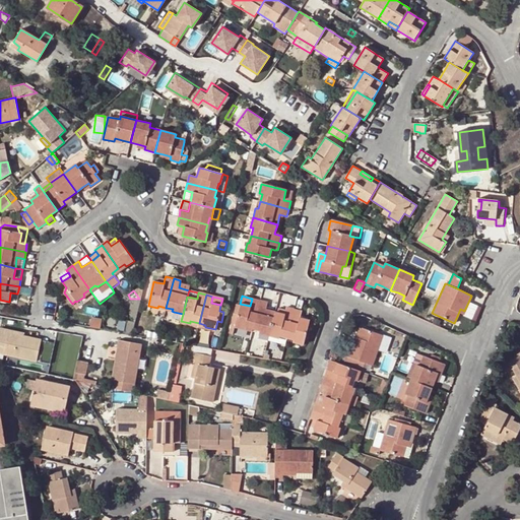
[(140,300),(139,299),(130,299),(127,311),(135,321),(140,300)]
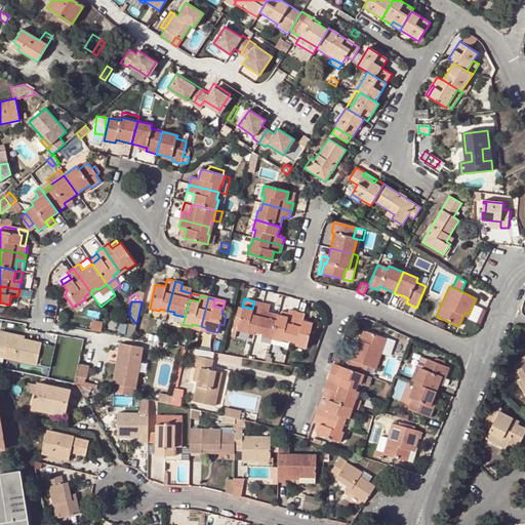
[(242,308),(237,330),(246,333),(247,329),(254,331),(261,304),(254,301),(252,309),(242,307),(242,308)]
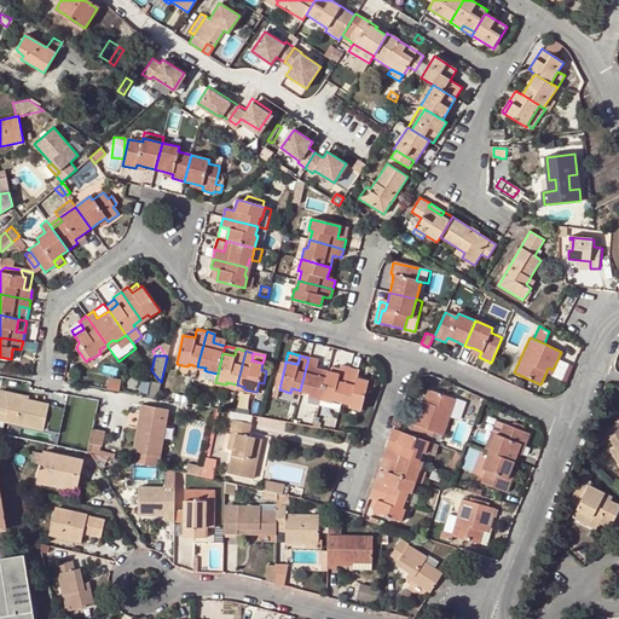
[(308,393),(307,397),(319,400),(327,371),(316,369),(317,363),(317,359),(308,358),(300,391),(308,393)]
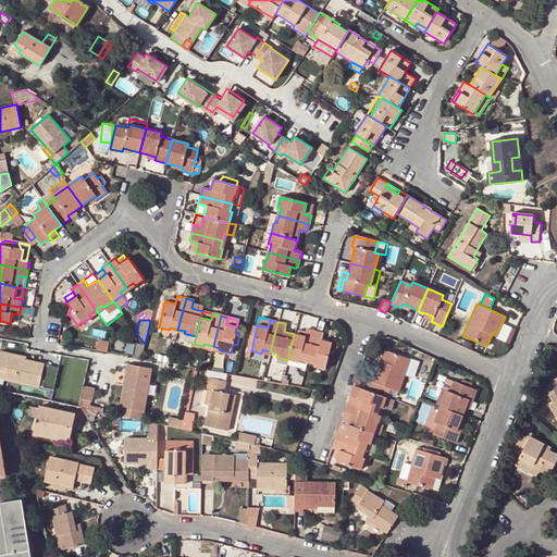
[(245,349),(251,350),(257,326),(251,325),(245,349)]
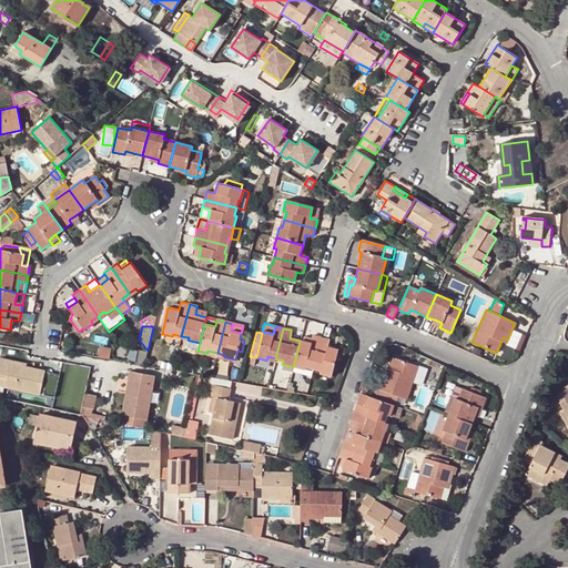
[(313,336),(312,338),(311,343),(300,341),(293,367),(304,369),(304,366),(313,368),(321,337),(313,336)]
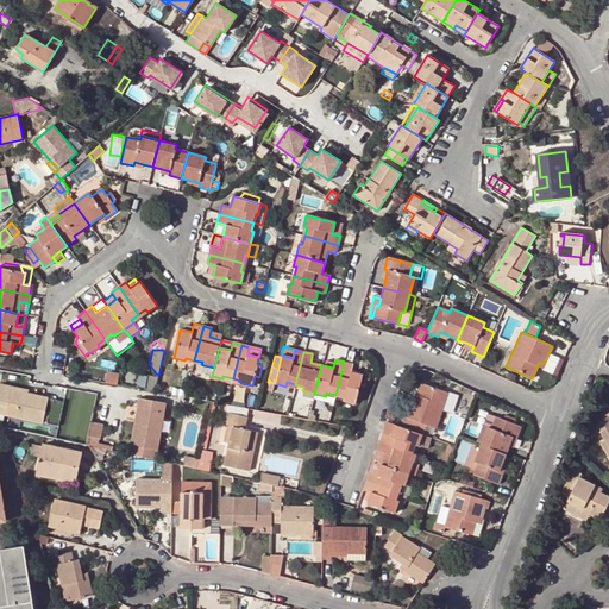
[(344,362),(336,395),(344,397),(343,401),(355,403),(362,376),(350,372),(352,364),(344,362)]
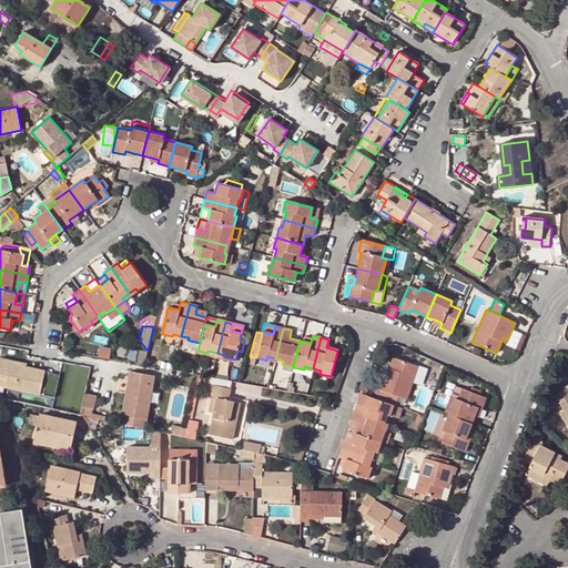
[(198,351),(200,343),(190,341),(188,348),(198,351)]
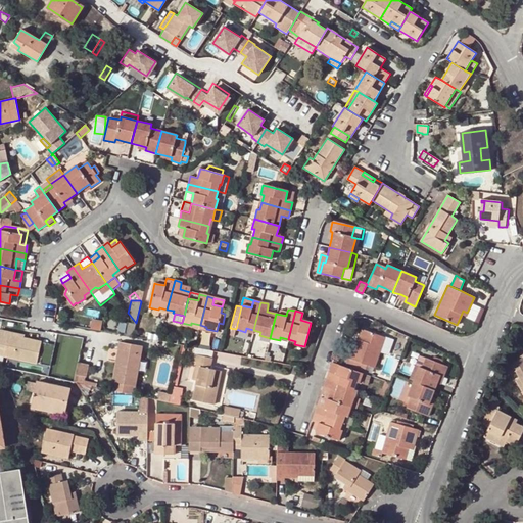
[(100,330),(102,322),(92,320),(90,329),(100,330)]
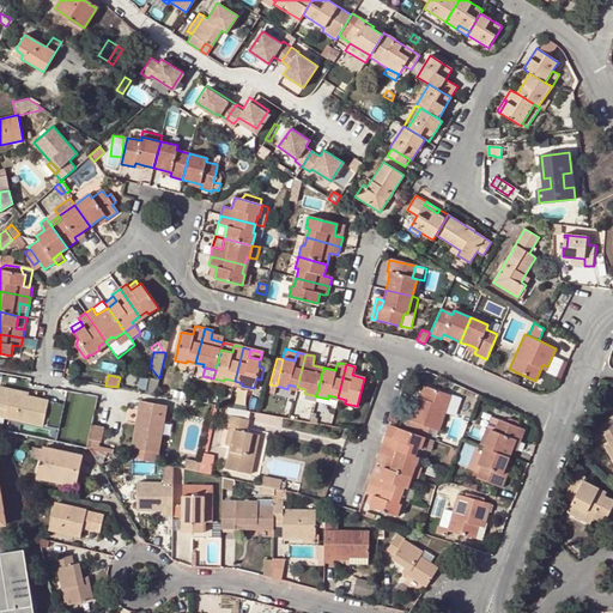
[(145,392),(156,394),(157,384),(159,378),(149,376),(145,392)]
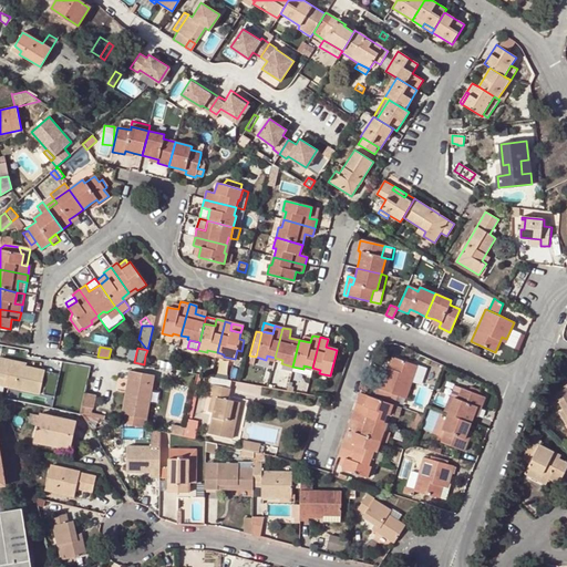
[(394,359),(397,353),(388,350),(382,368),(383,368),(382,372),(387,373),(392,358),(394,359)]
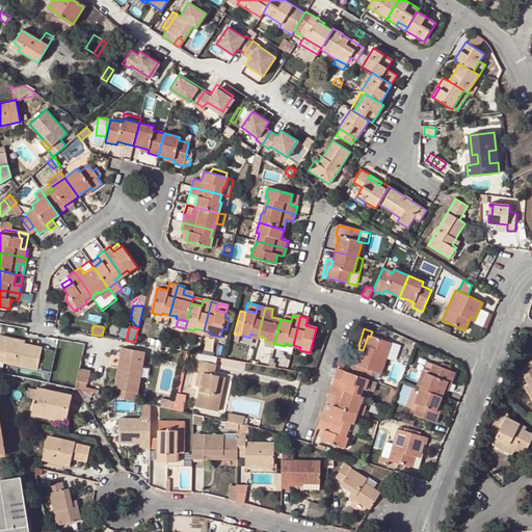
[(144,336),(136,334),(135,342),(142,343),(144,336)]
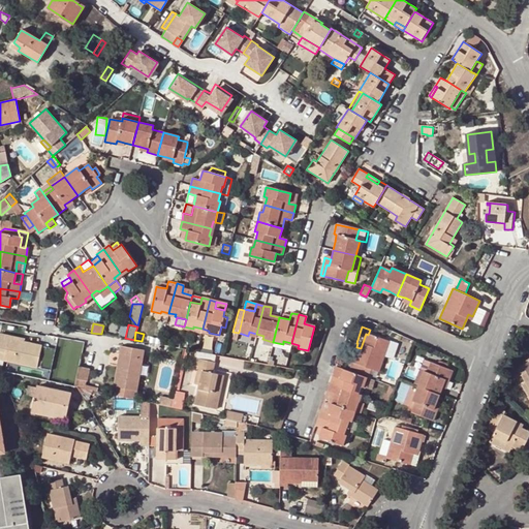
[(51,370),(55,349),(22,342),(7,339),(7,336),(0,334),(0,352),(2,353),(1,360),(16,363),(51,370)]
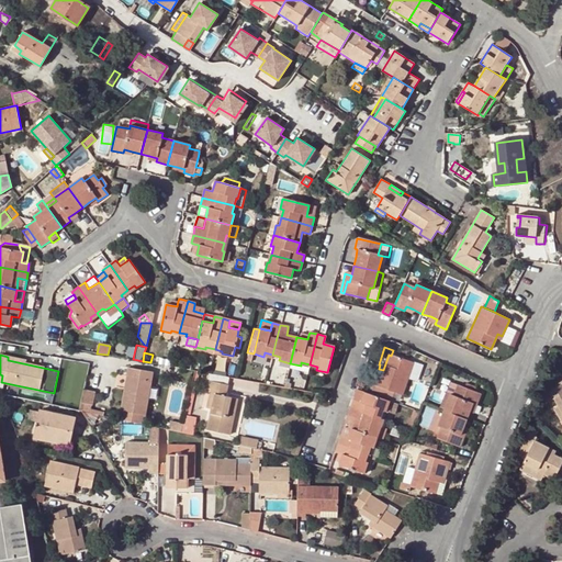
[(379,369),(373,384),(380,386),(378,393),(391,397),(393,392),(402,394),(407,379),(413,363),(391,356),(389,355),(383,370),(379,369)]
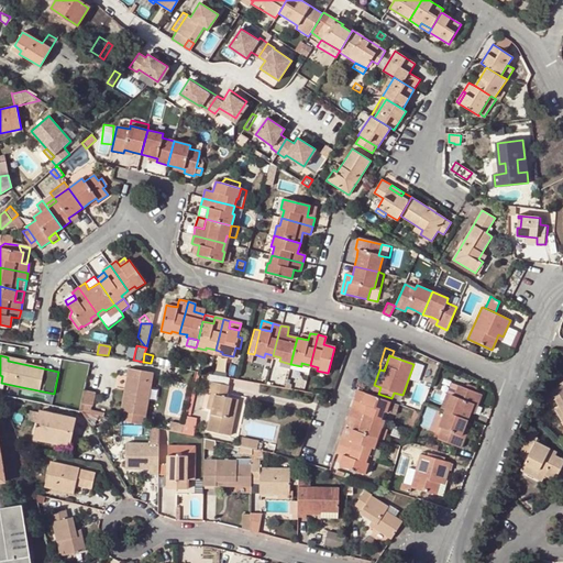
[(289,368),(290,364),(279,361),(277,370),(288,372),(289,368)]
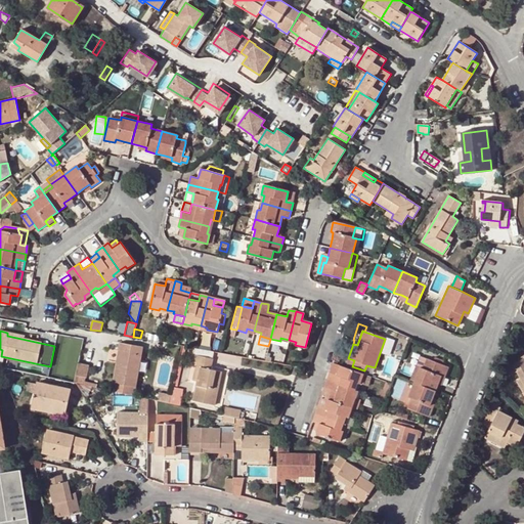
[(385,339),(380,353),(389,356),(395,339),(386,336),(385,339)]
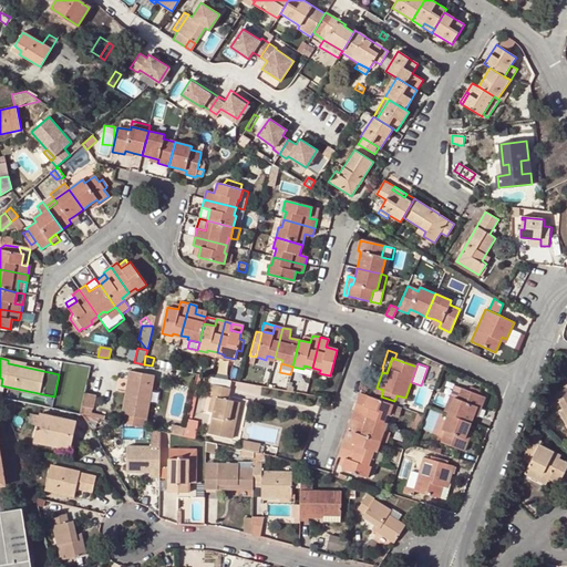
[(310,377),(312,368),(303,366),(303,369),(292,367),(291,371),(310,377)]
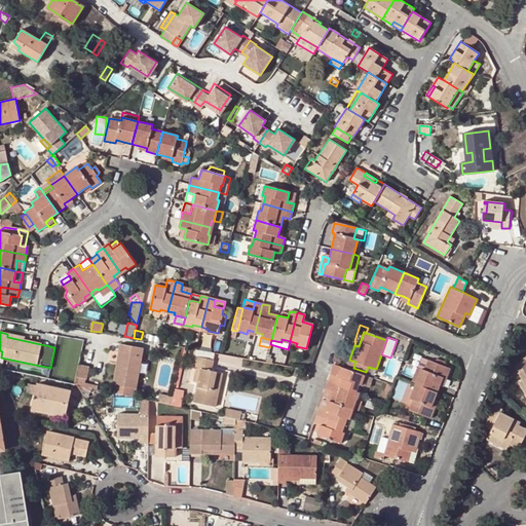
[(141,348),(118,344),(117,351),(120,352),(118,365),(115,364),(110,392),(132,397),(141,348)]
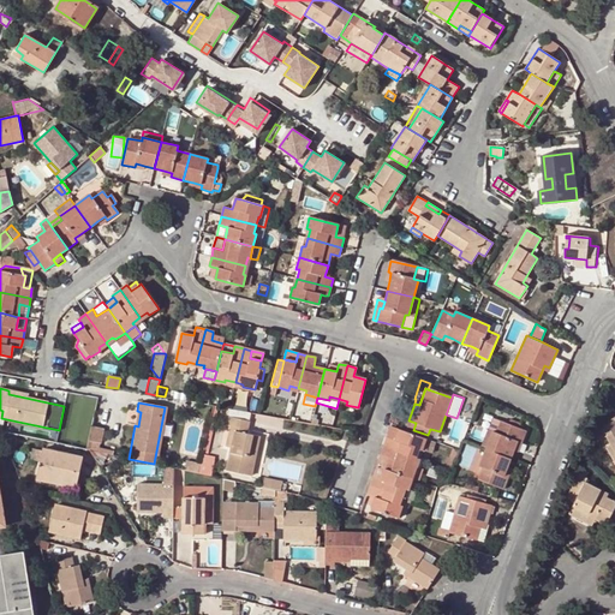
[(219,406),(212,405),(202,452),(208,453),(219,406)]
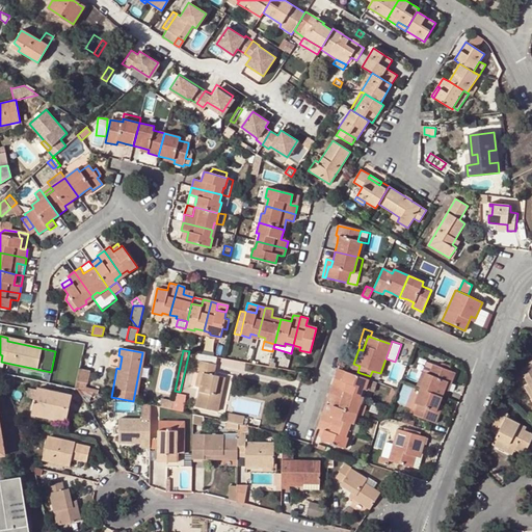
[(196,353),(193,368),(212,373),(216,356),(198,353),(196,353)]
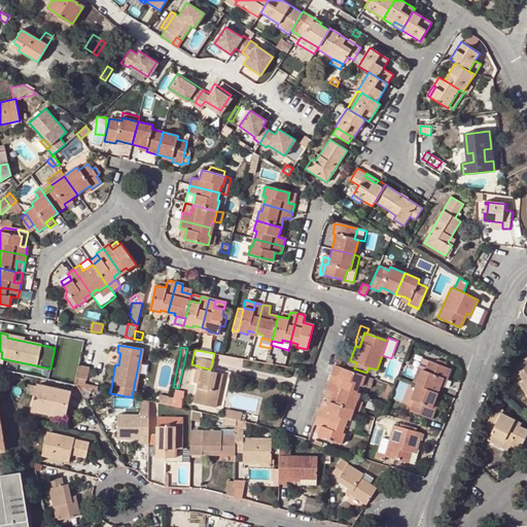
[(1,358),(2,352),(0,351),(0,361),(14,365),(15,361),(1,358)]
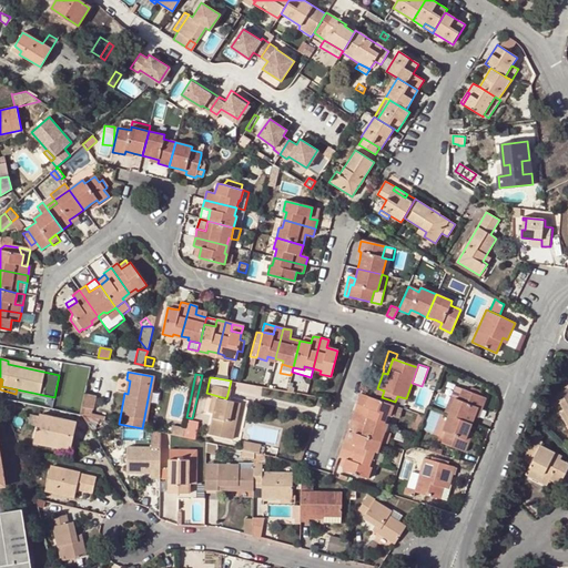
[(454,398),(458,401),(463,389),(454,386),(445,412),(448,413),(454,398)]
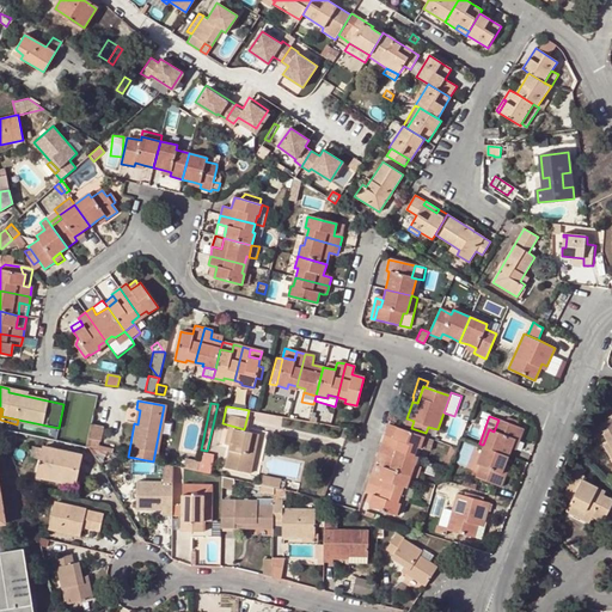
[(489,429),(483,445),(483,447),(507,457),(510,447),(513,440),(518,441),(522,429),(516,427),(519,422),(506,417),(505,422),(499,420),(494,432),(489,429)]
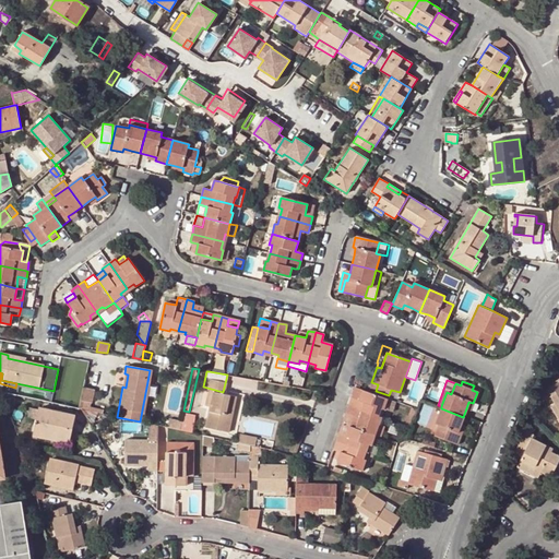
[(558,381),(543,392),(547,400),(550,397),(555,405),(558,412),(558,413),(556,415),(558,420),(558,381)]
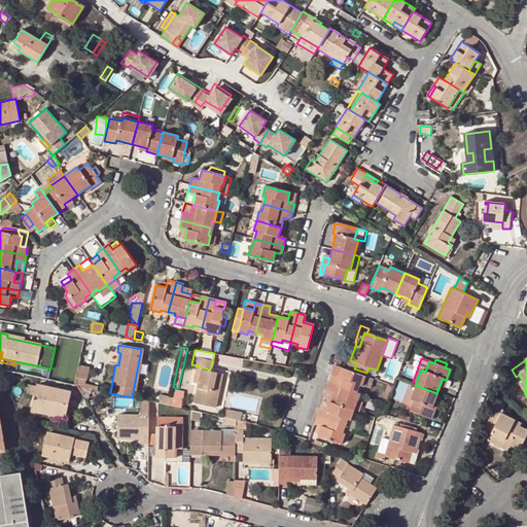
[(348,366),(354,369),(356,362),(350,360),(348,366)]
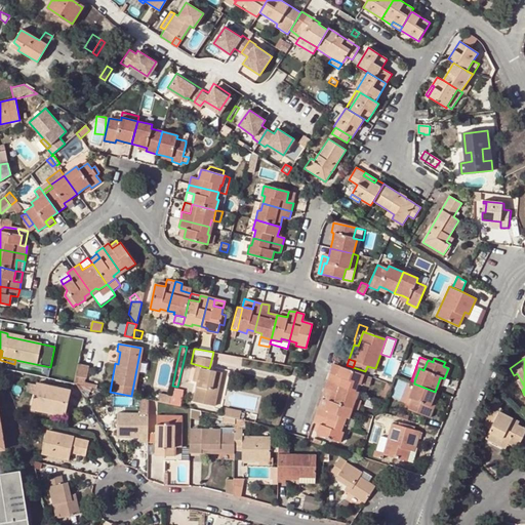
[(195,381),(198,368),(208,370),(209,368),(191,363),(187,379),(195,381)]
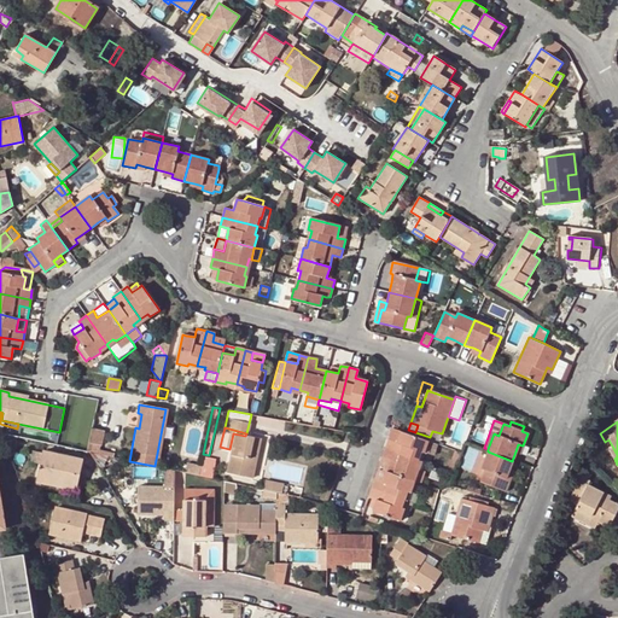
[(91,429),(88,443),(99,445),(103,431),(91,429)]
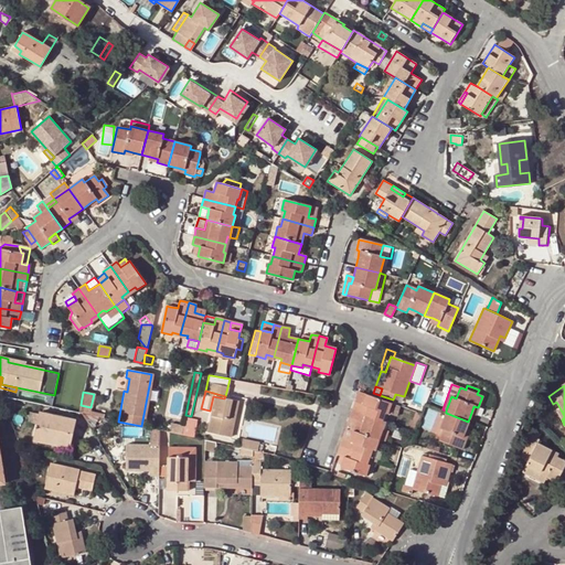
[(355,402),(352,411),(382,420),(385,413),(387,414),(391,404),(365,394),(362,404),(355,402)]
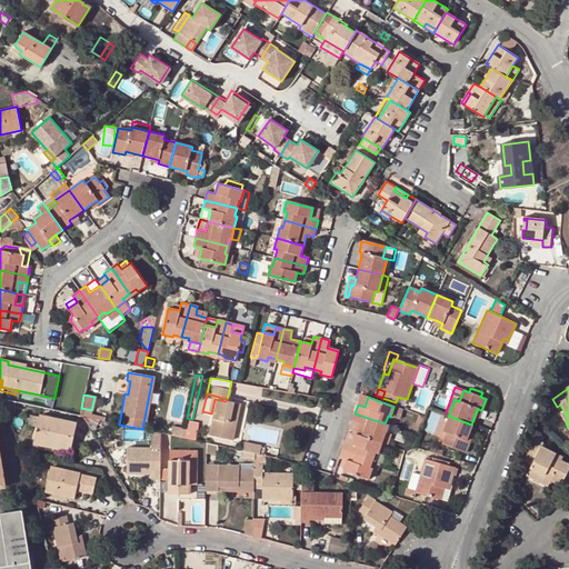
[(226,401),(215,399),(211,413),(206,435),(229,441),(238,405),(226,401)]
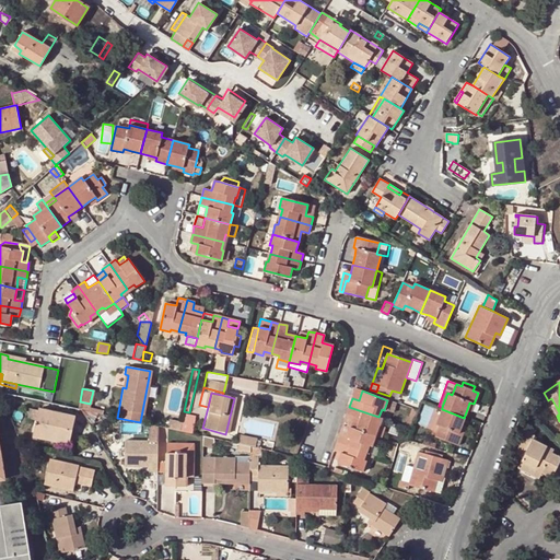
[(396,403),(387,400),(384,410),(393,413),(396,403)]
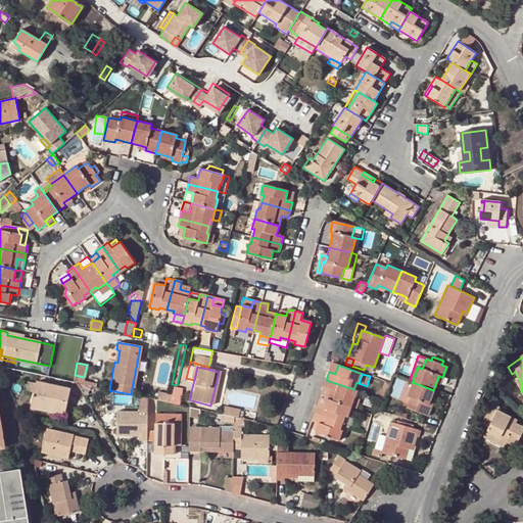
[(84,377),(75,375),(73,382),(76,383),(83,384),(84,380),(84,377)]
